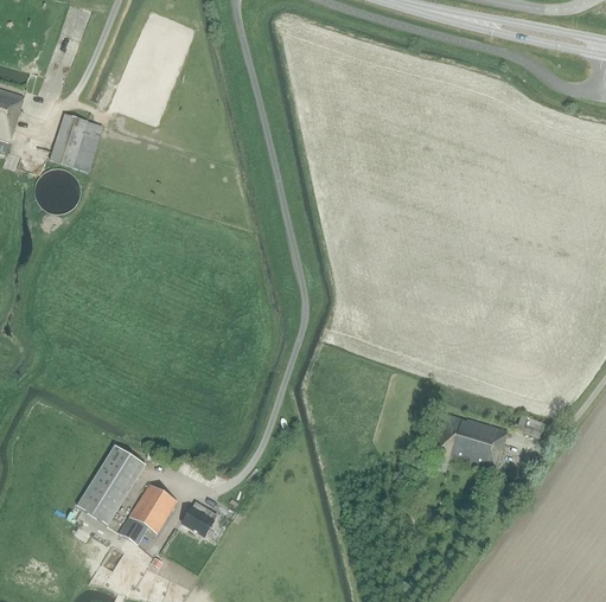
[(0,147),(7,149),(10,140),(25,95),(0,87),(0,147)]
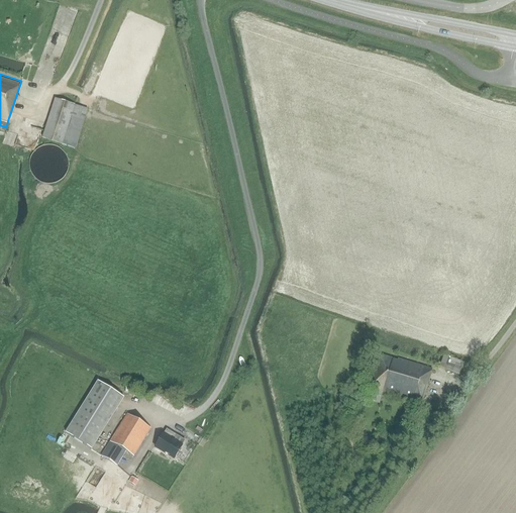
[(53,138),(63,141),(76,145),(88,105),(75,101),(71,100),(55,95),(42,134),(53,138)]
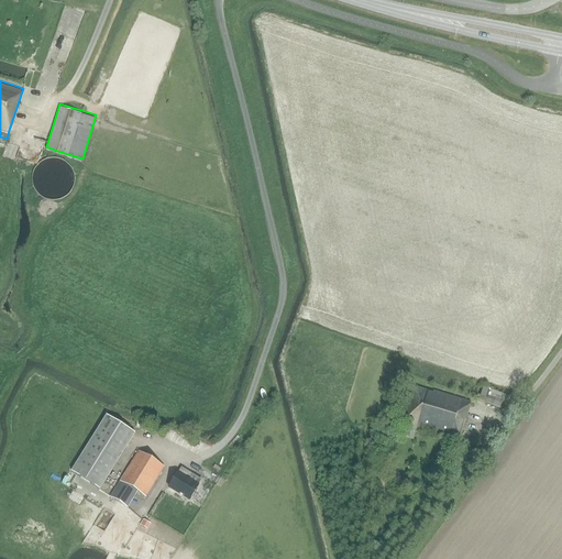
[(415,383),(404,419),(417,423),(417,425),(460,437),(471,398),(433,387),(433,388),(415,383)]
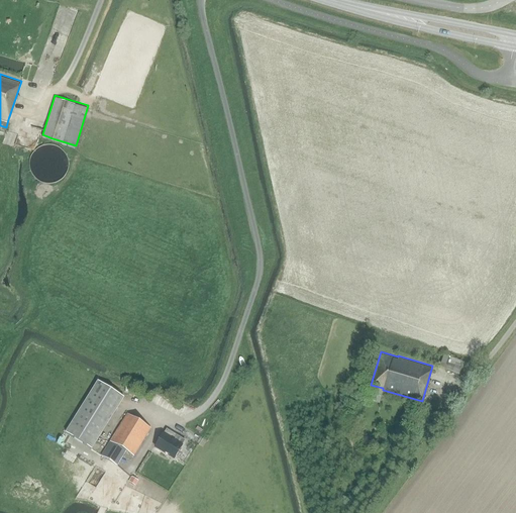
[(444,352),(440,362),(440,364),(445,366),(459,371),(463,358),(444,352)]
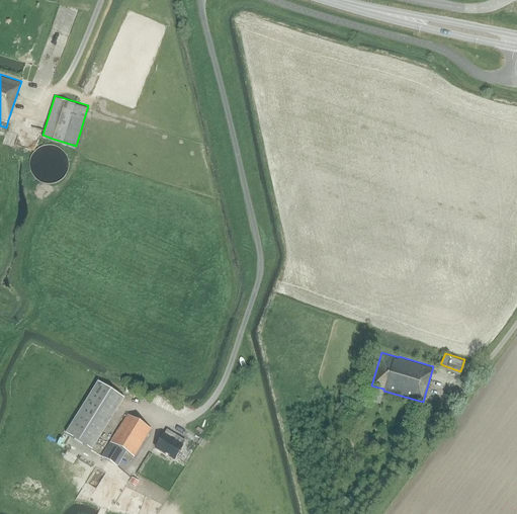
[(124,395),(98,378),(66,430),(92,446),(124,395)]
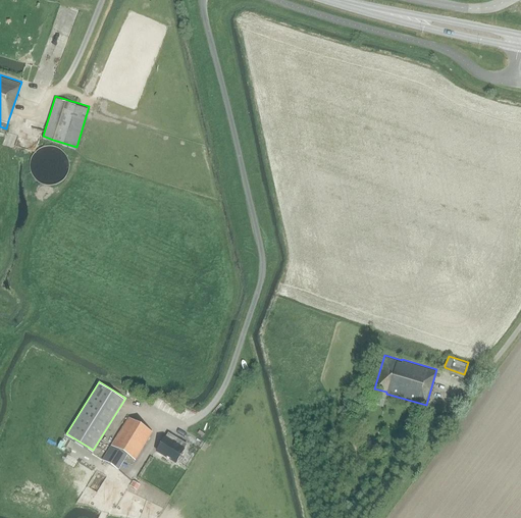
[(129,415),(112,442),(105,453),(117,461),(121,453),(123,450),(136,457),(138,453),(153,429),(129,415)]
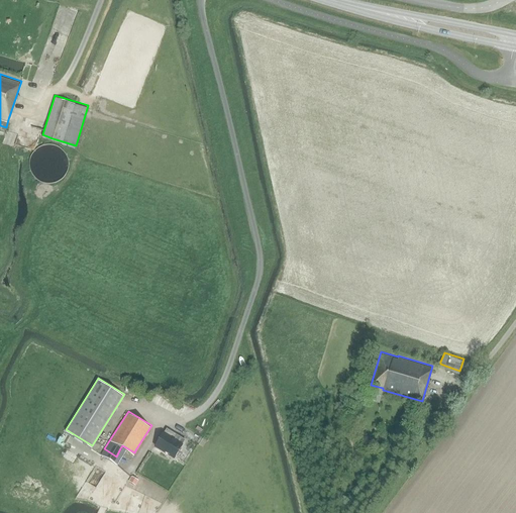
[(157,443),(155,447),(161,450),(163,447),(175,454),(185,437),(177,432),(174,437),(164,431),(157,443)]
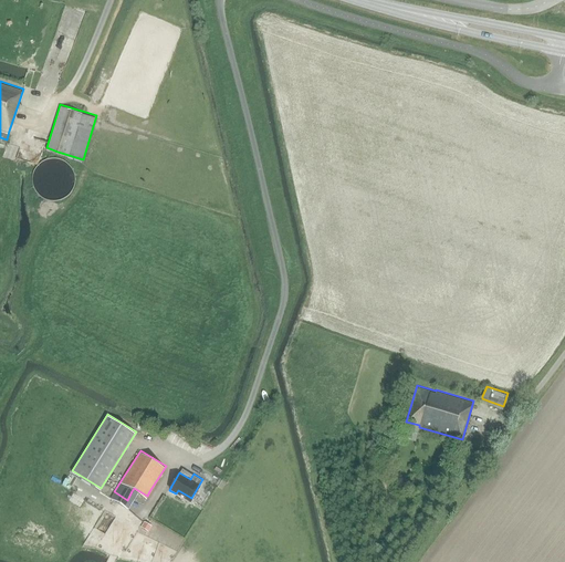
[(456,474),(451,484),(459,487),(463,478),(456,474)]
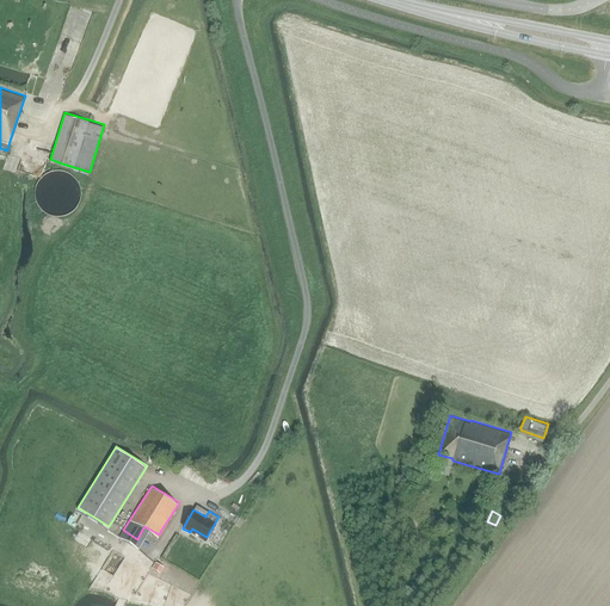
[(153,566),(160,569),(164,563),(156,558),(153,566)]
